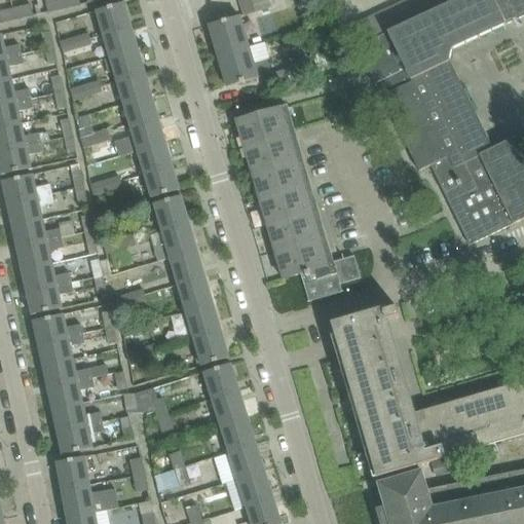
[(62,7),(60,0),(44,0),(46,10),(62,7)]
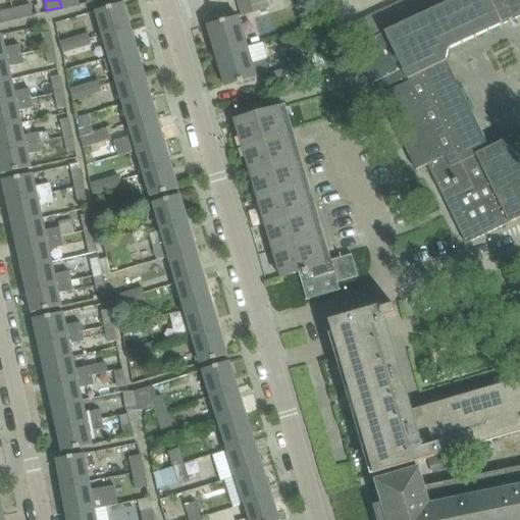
[(236,0),(240,13),(270,5),(269,0),(236,0)]
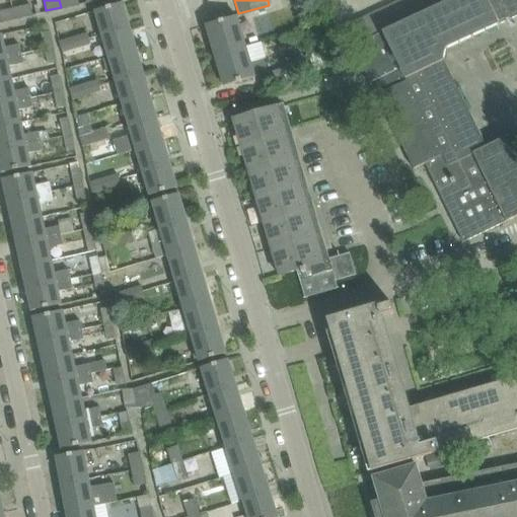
[(447,0),(438,4),(428,8),(417,13),(407,18),(396,23),(385,28),(375,33),(364,38),(354,43),(351,45),(374,94),(376,94),(412,167),(423,162),(461,240),(516,213),(516,156),(506,134),(484,145),(442,59),(445,48),(516,12),(516,0),(447,0)]
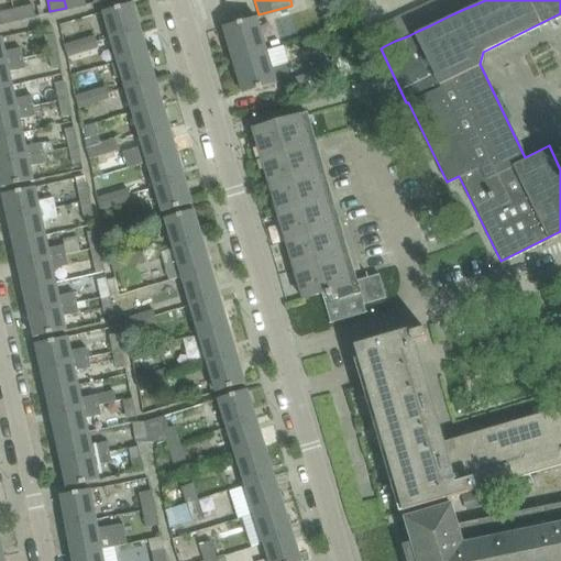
[(429,0),(420,4),(430,25),(441,20),(431,0),(429,0)]
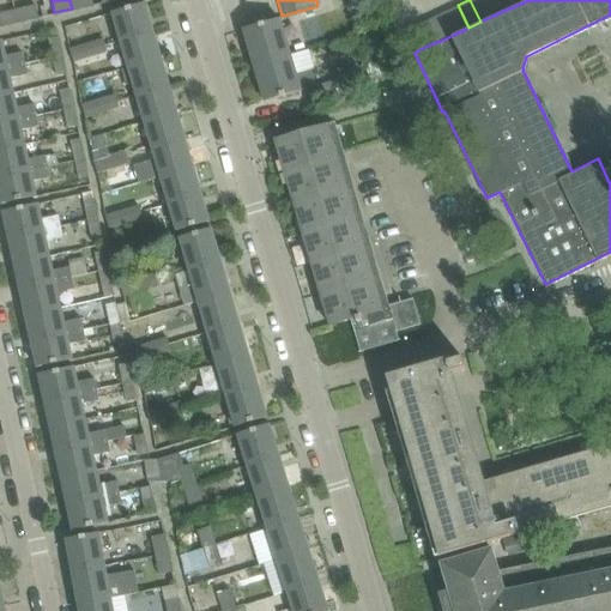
[(492,16),(485,0),(470,0),(481,22),(492,16)]
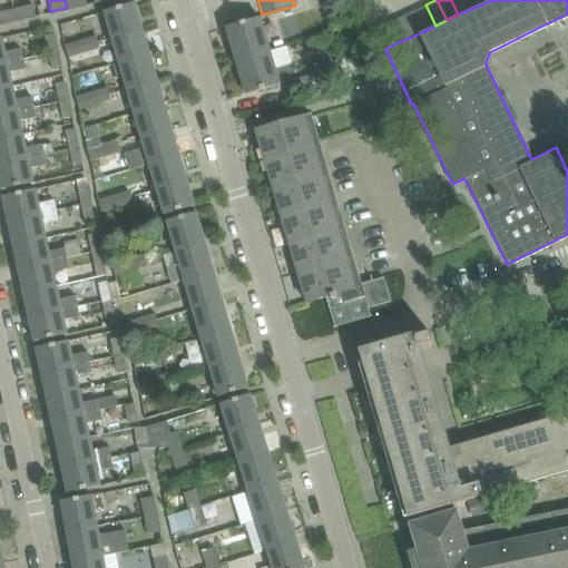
[(451,0),(458,15),(470,9),(464,0),(451,0)]
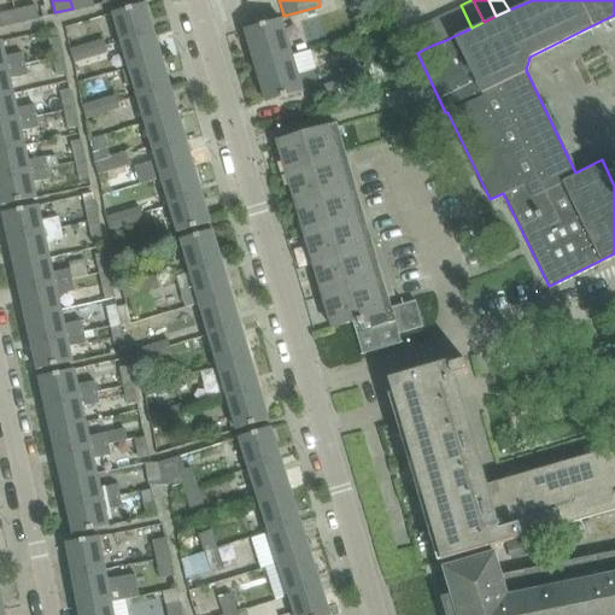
[(521,5),(519,0),(503,0),(509,10),(521,5)]
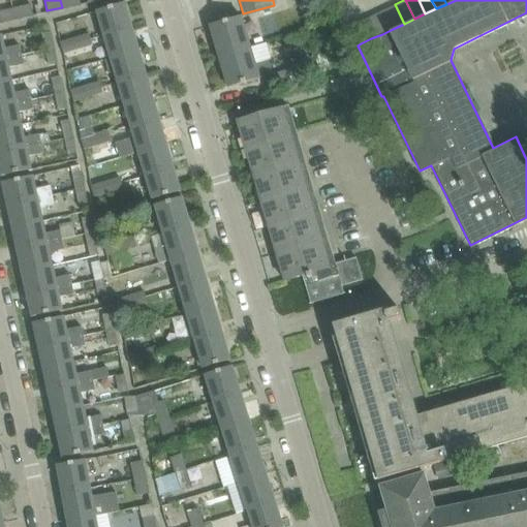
[(102,33),(130,25),(123,1),(95,9),(102,33)]
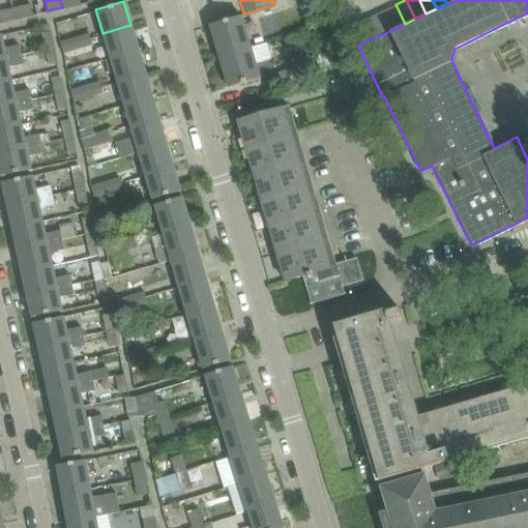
[(12,6),(16,18),(31,13),(29,3),(12,6)]
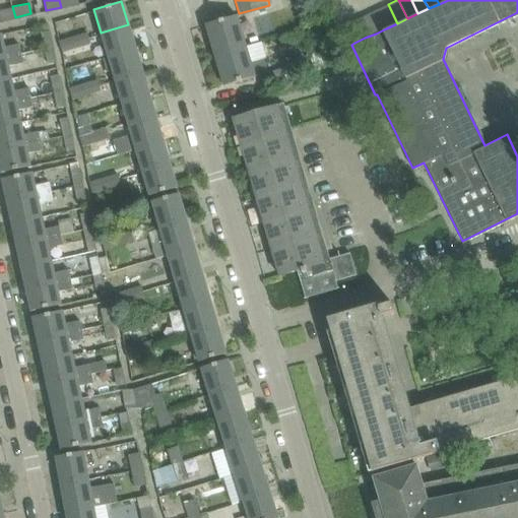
[(397,23),(388,4),(377,9),(386,28),(397,23)]
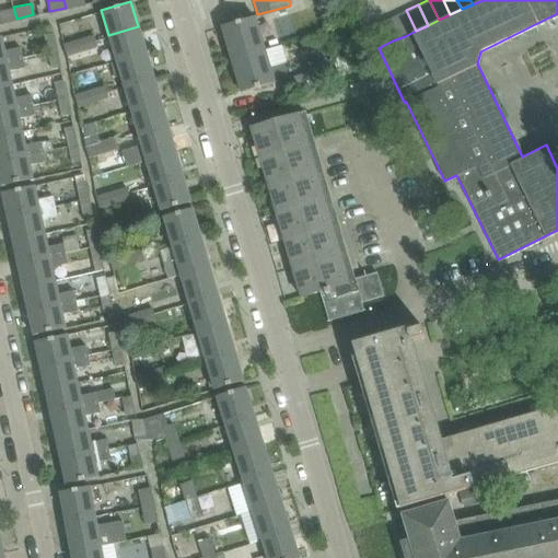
[(16,19),(13,7),(0,10),(0,23),(16,19)]
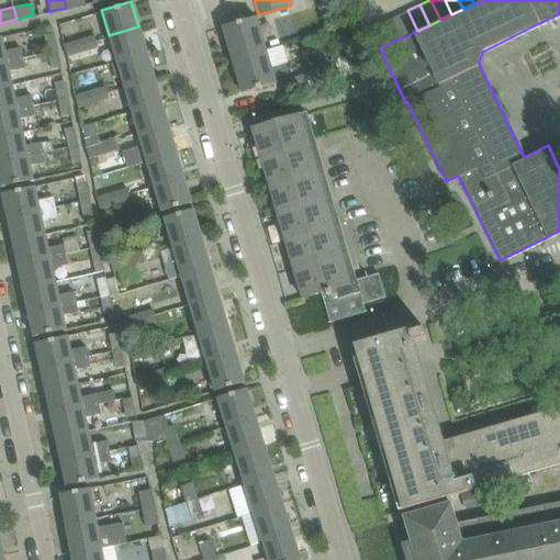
[(407,10),(396,14),(406,36),(417,31),(407,10)]
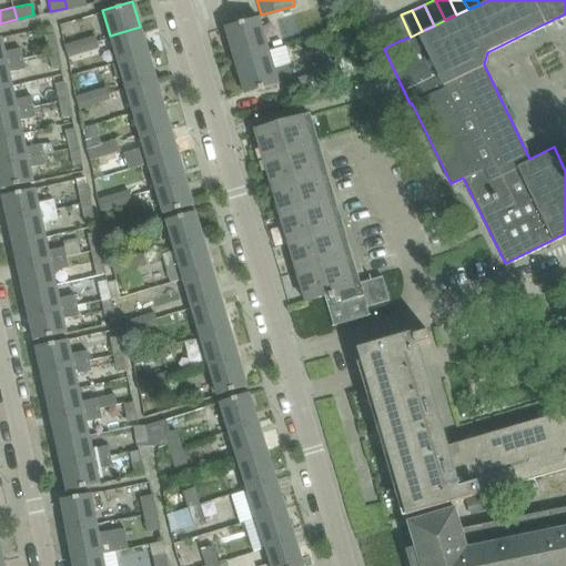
[(411,37),(401,14),(388,20),(398,41),(411,37)]
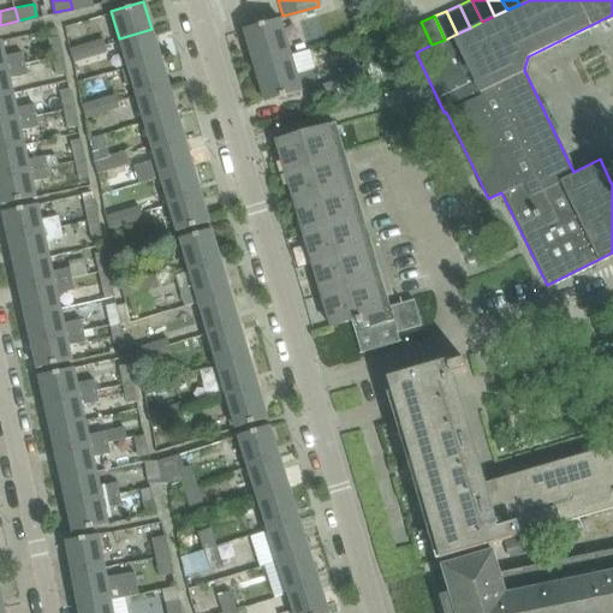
[(278,17),(242,28),(253,64),(289,53),(278,17)]
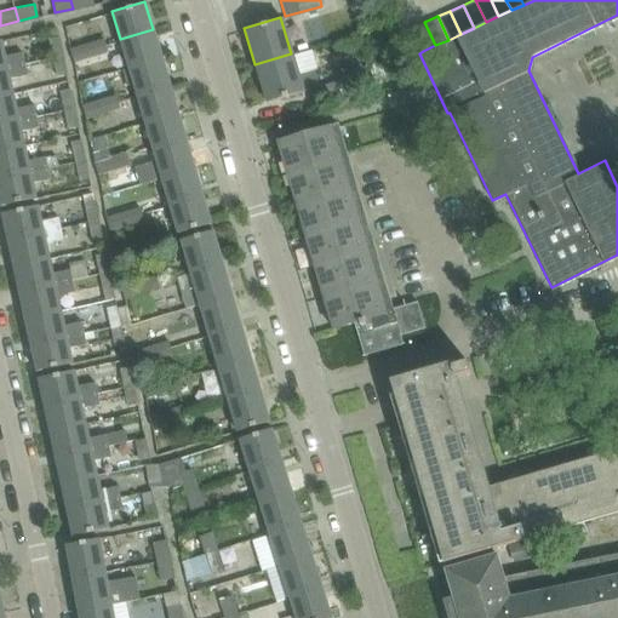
[(424,22),(412,28),(423,51),(435,45),(424,22)]
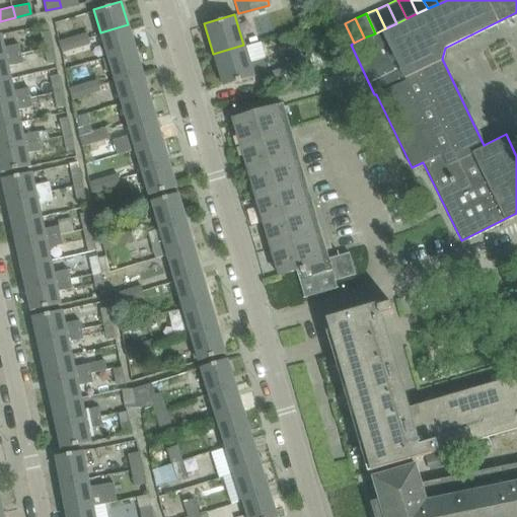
[(128,24),(100,32),(106,56),(134,48),(128,24)]
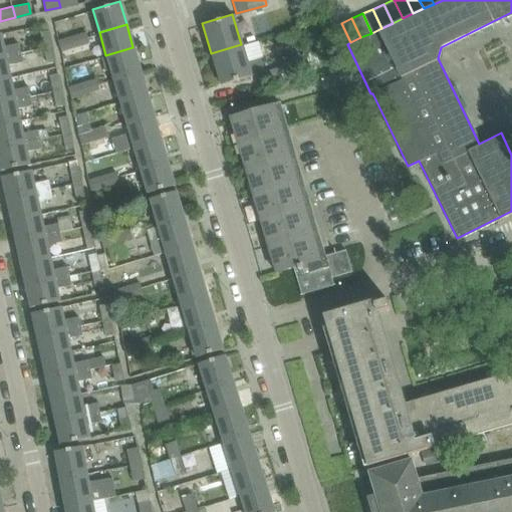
[(37,31),(41,46),(42,46),(49,45),(46,29),(39,31),(37,31)]
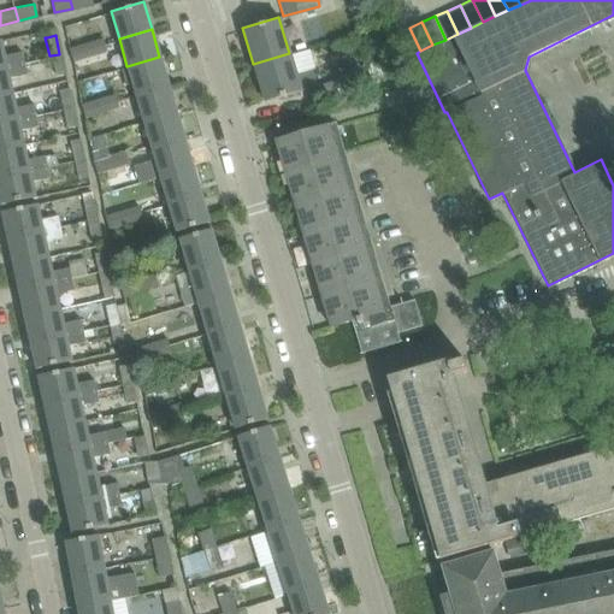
[(83,42),(87,54),(105,49),(100,37),(83,42)]
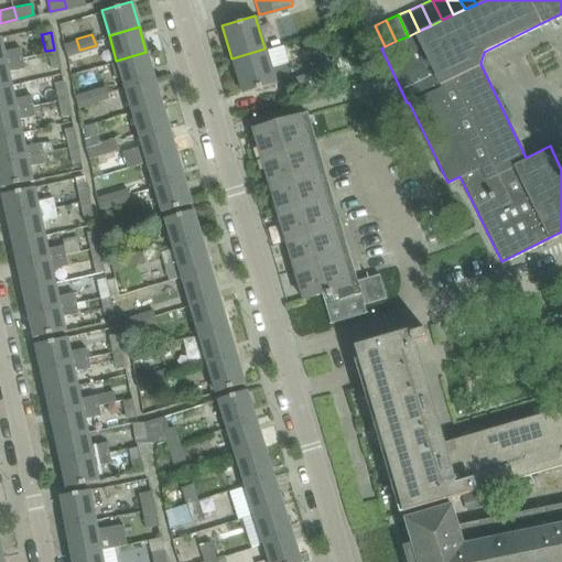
[(0,61),(21,56),(19,47),(3,51),(1,35),(0,35),(0,61)]
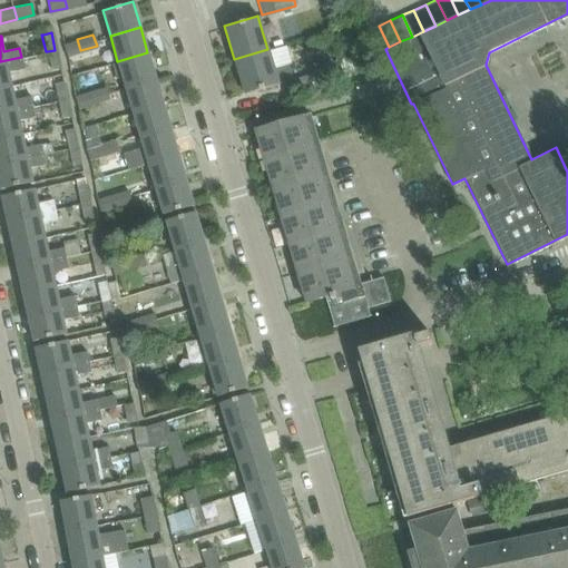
[(77,39),(61,43),(65,55),(80,50),(77,39)]
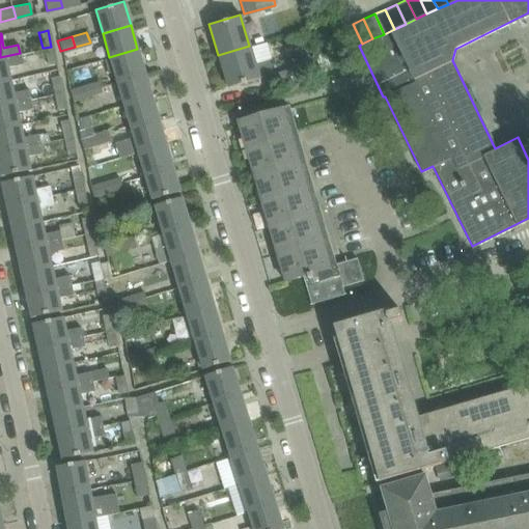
[(249,46),(218,55),(227,86),(258,77),(262,76),(266,86),(289,79),(286,68),(271,73),(267,60),(254,63),(249,46)]
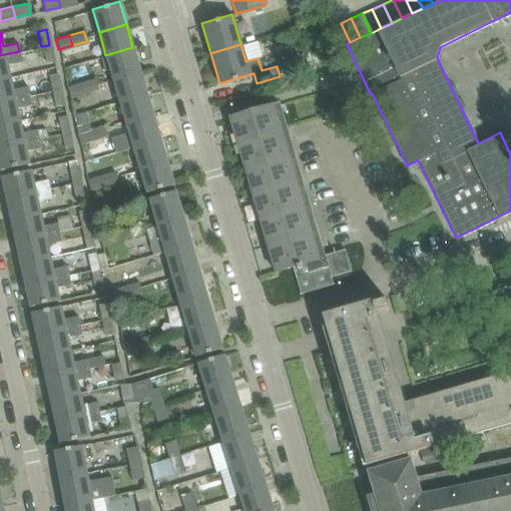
[(42,46),(41,46),(44,62),(53,60),(49,45),(42,46)]
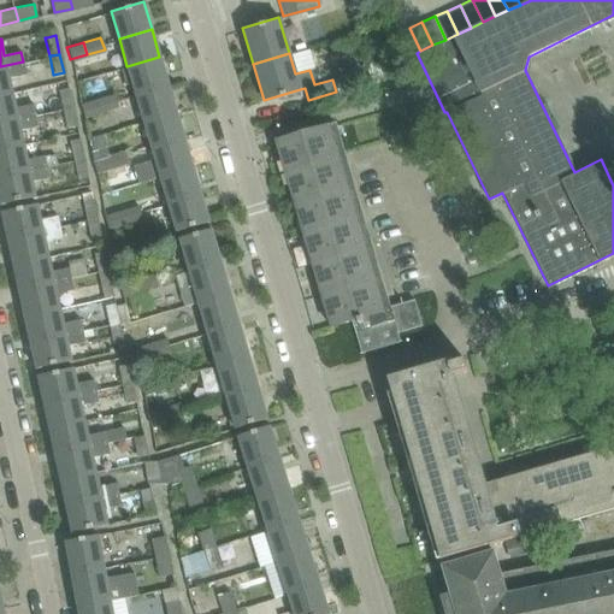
[(127,66),(119,69),(123,81),(130,80),(134,94),(167,83),(159,57),(127,66)]
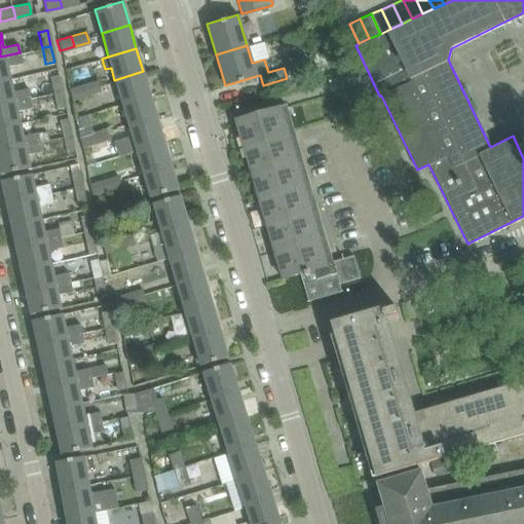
[(523,60),(520,51),(510,58),(523,86),(523,60)]
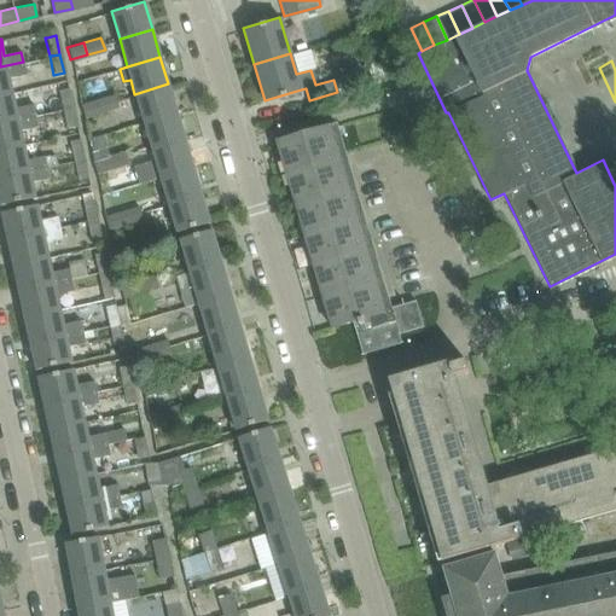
[(0,94),(12,92),(9,77),(25,74),(23,62),(0,67),(0,94)]
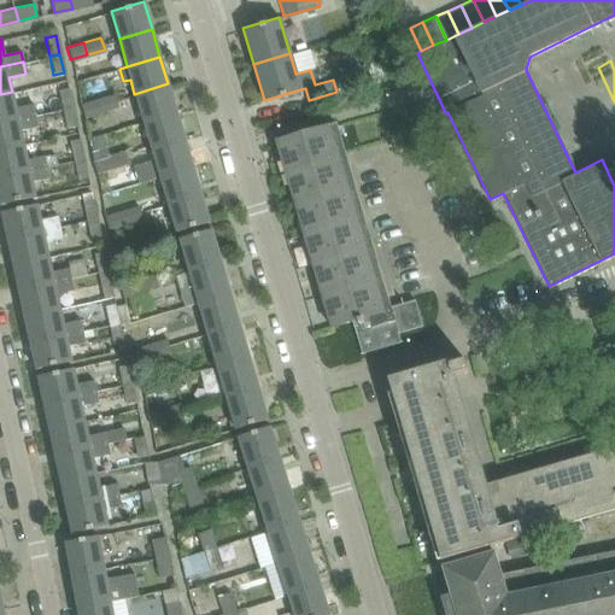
[(168,83),(134,94),(142,121),(176,111),(168,83)]
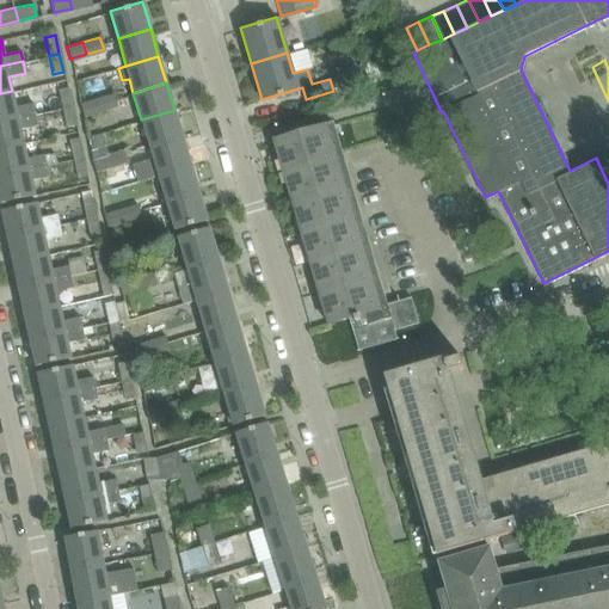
[(60,108),(71,105),(66,87),(56,88),(60,108)]
